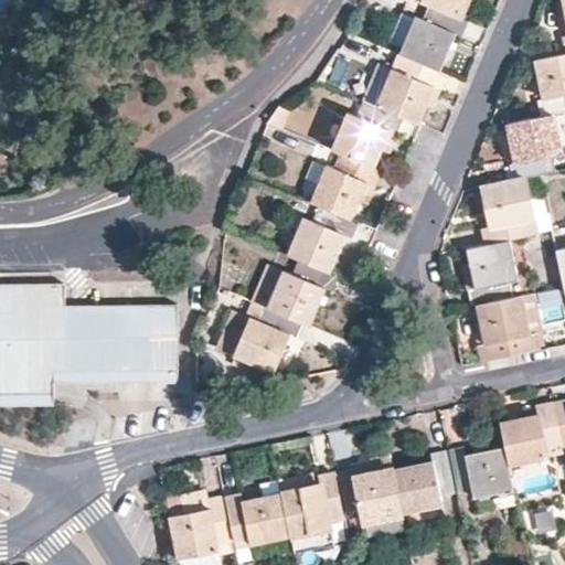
[(420,0),(419,2),(462,20),(470,0),(420,0)]
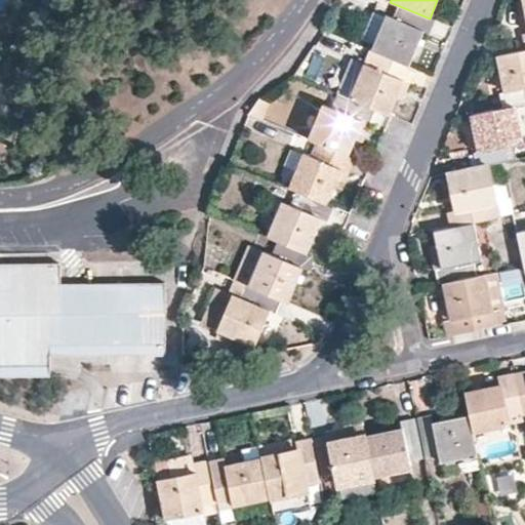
[(430,34),(434,21),(430,18),(397,5),(393,18),(385,14),(369,51),(409,68),(425,31),(430,34)]
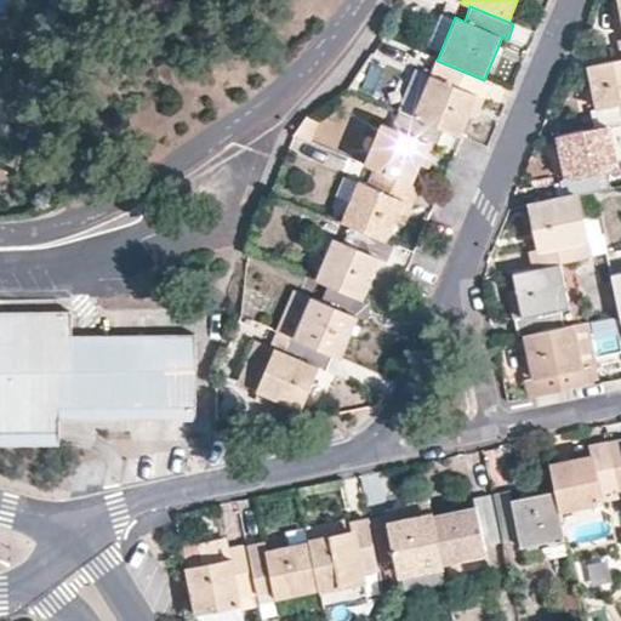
[(422,55),(437,61),(455,17),(442,12),(422,55)]
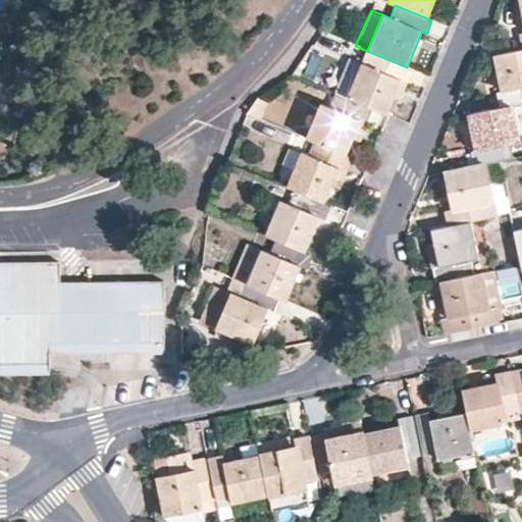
[(521,49),(521,50),(494,56),(501,92),(494,93),(498,106),(507,104),(521,101),(521,49)]
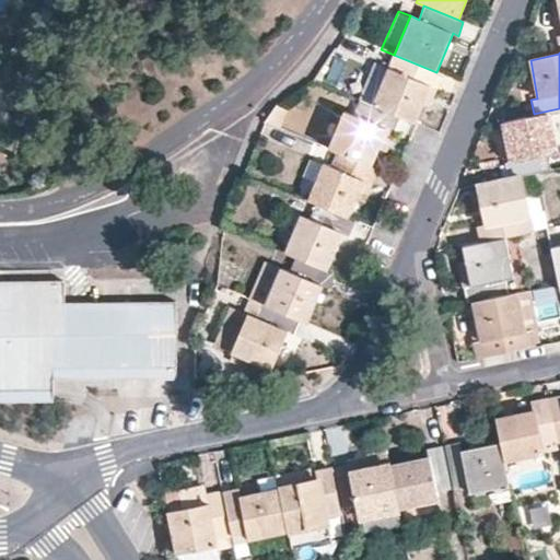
[(398,116),(415,123),(422,104),(430,85),(436,89),(442,73),(436,72),(394,55),(371,104),(398,116)]
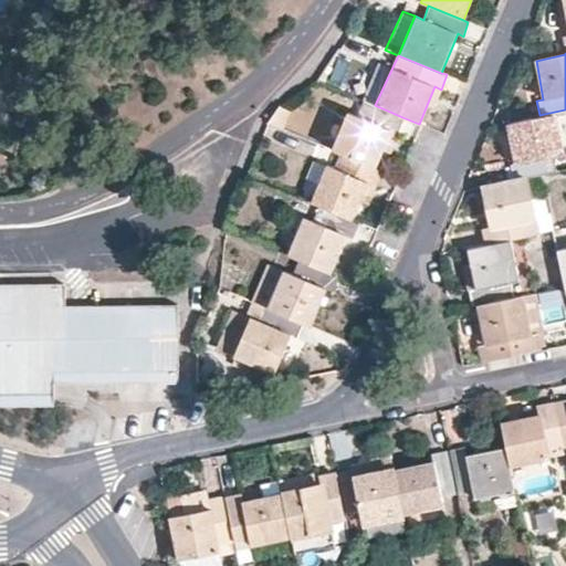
[(435,86),(427,105),(433,108),(441,90),(435,86)]
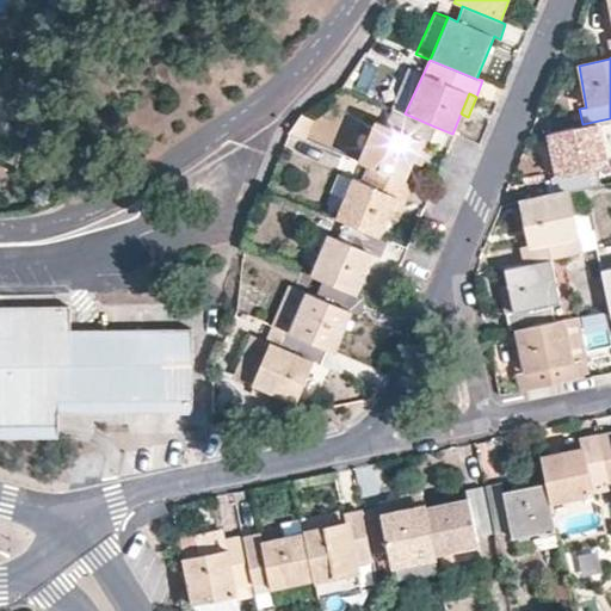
[(357,161),(365,164),(402,179),(411,159),(420,139),(427,143),(434,127),(405,113),(390,109),(383,125),(375,121),(357,161)]
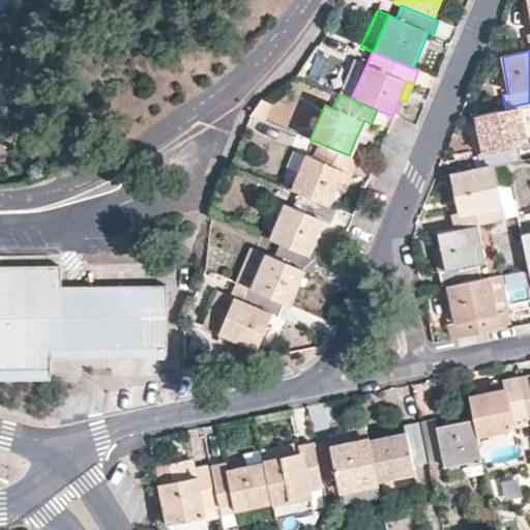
[(259,98),(251,114),(262,119),(269,102),(259,98)]
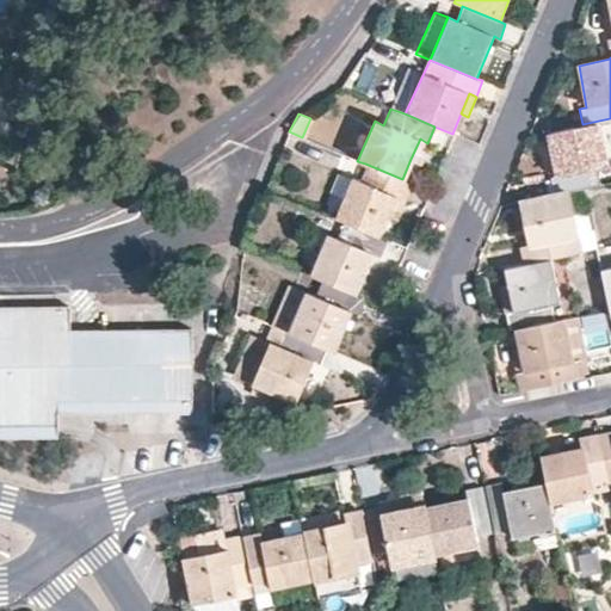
[(604,166),(593,122),(582,124),(549,131),(557,176),(549,177),(553,193),(568,191),(600,184),(597,167),(604,166)]
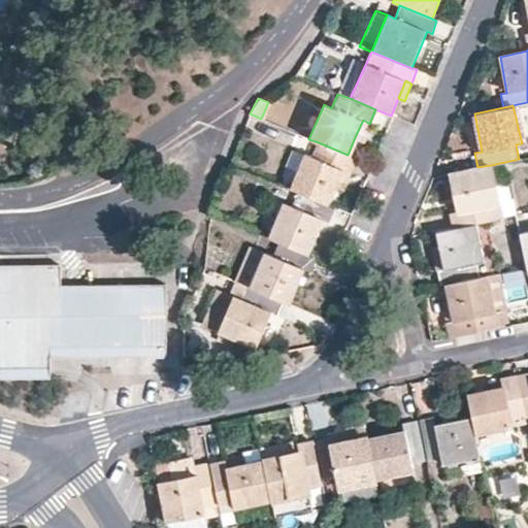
[(363,120),(355,137),(362,140),(369,124),(363,120)]
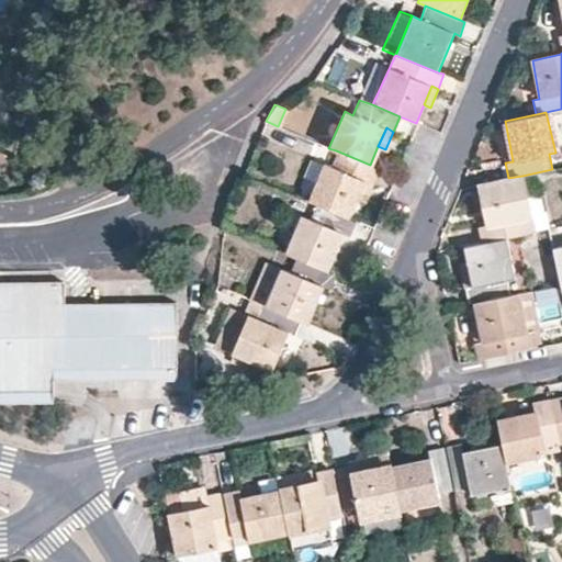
[(371,183),(378,168),(370,165),(336,150),(330,166),(322,163),(306,200),(315,204),(348,217),(363,180),(371,183)]
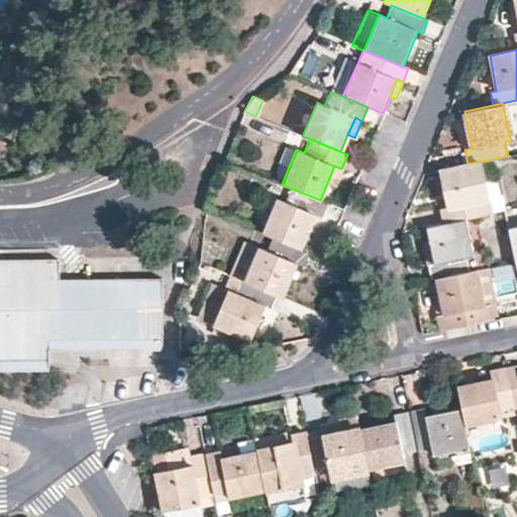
[(468,164),(439,171),(447,207),(440,209),(443,223),(466,218),(491,213),(481,162),(468,164)]
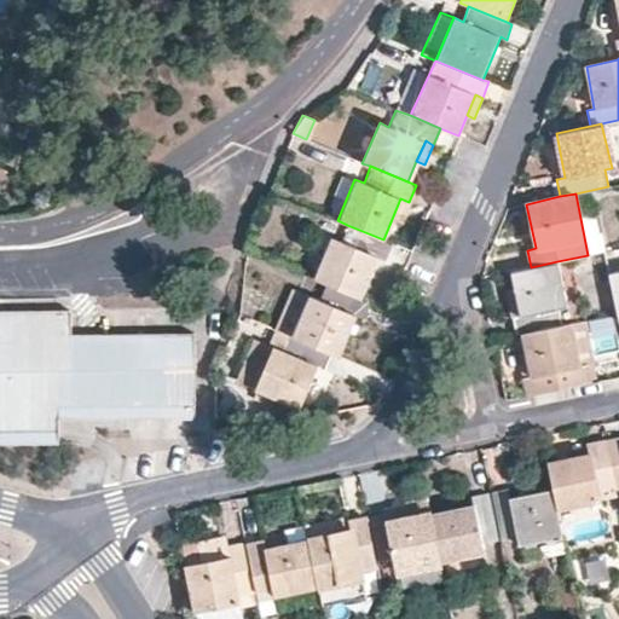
[(385,260),(391,244),(383,239),(347,225),(340,239),(331,236),(313,278),(325,283),(359,299),(376,256),(385,260)]
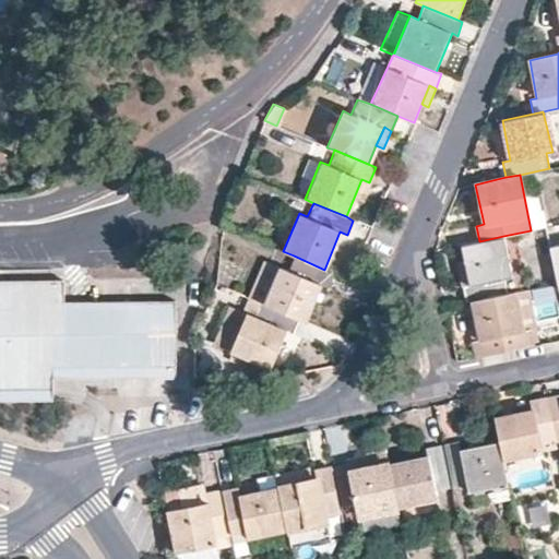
[(479,241),(460,246),(468,286),(461,287),(464,302),(472,301),(508,293),(504,278),(511,276),(503,236),(479,241)]
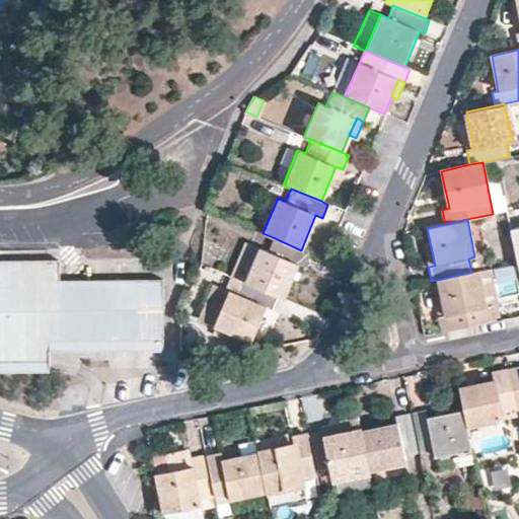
[(518,226),(508,229),(515,263),(516,270),(518,269),(518,226)]
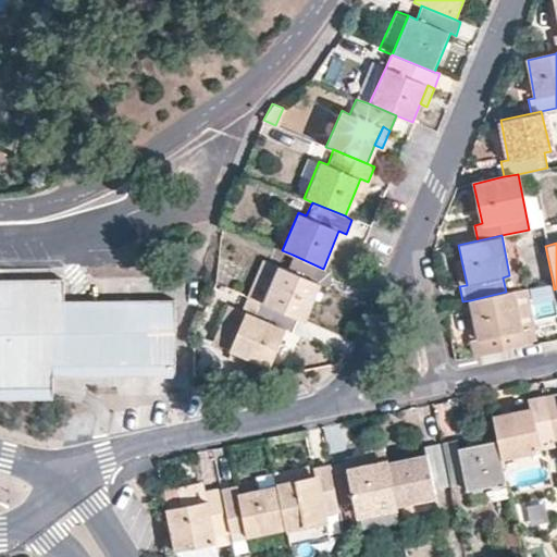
[(326,286),(332,272),(323,269),(293,255),(286,269),(277,265),(263,304),(296,318),(304,321),(319,283),(326,286)]
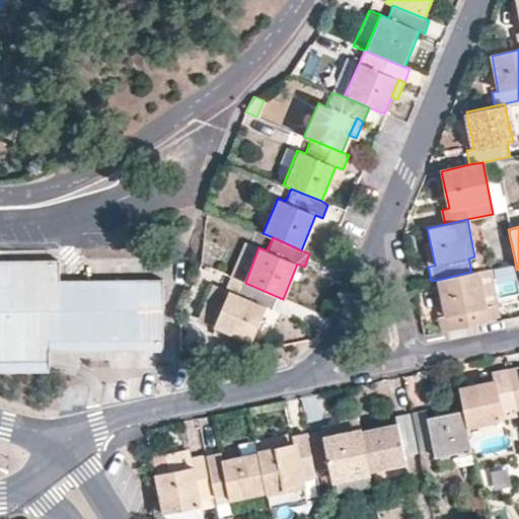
[(241,282),(245,283),(258,247),(243,241),(229,277),(241,282)]
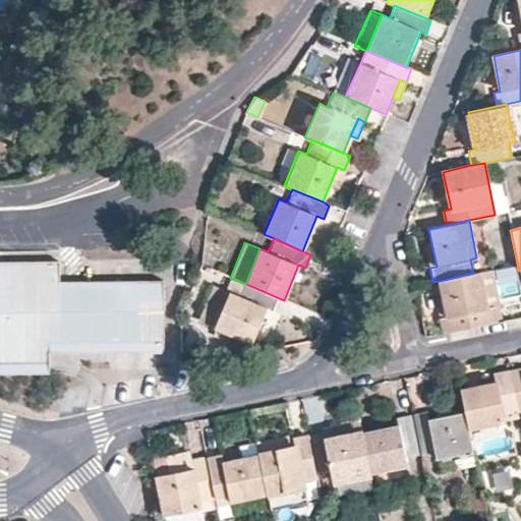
[(59,259),(0,261),(0,360),(37,360),(36,342),(60,341),(60,282),(59,259)]
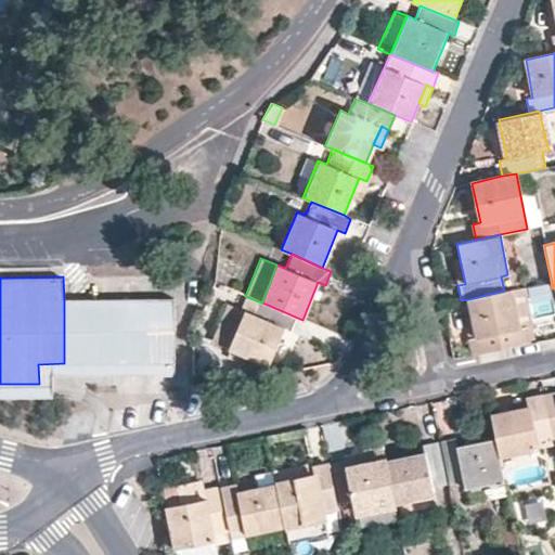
[(525,327),(525,330),(531,328),(524,286),(508,289),(517,328),(525,327)]
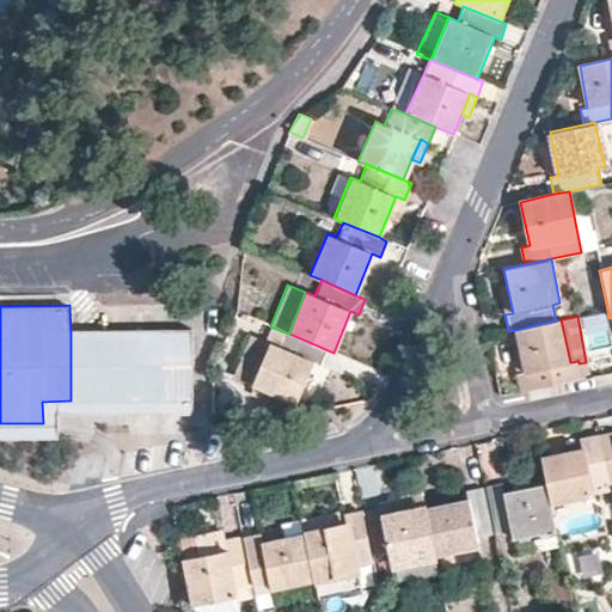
[(518,374),(520,391),(581,378),(579,363),(579,361),(570,362),(561,319),(556,320),(516,330),(520,349),(525,373),(518,374)]
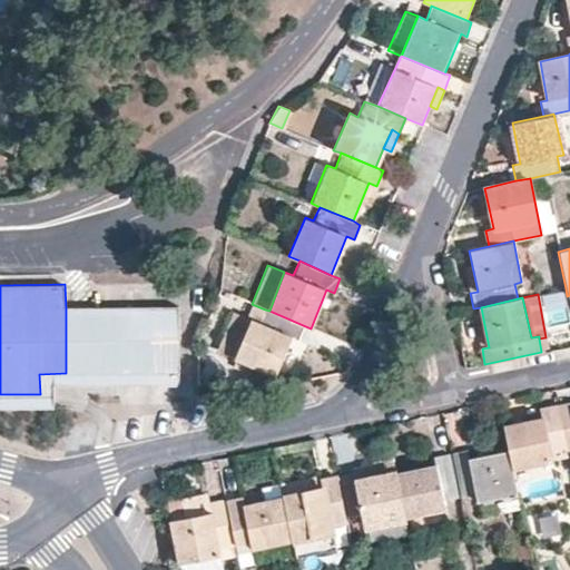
[(176,306),(66,308),(67,384),(178,381),(176,306)]
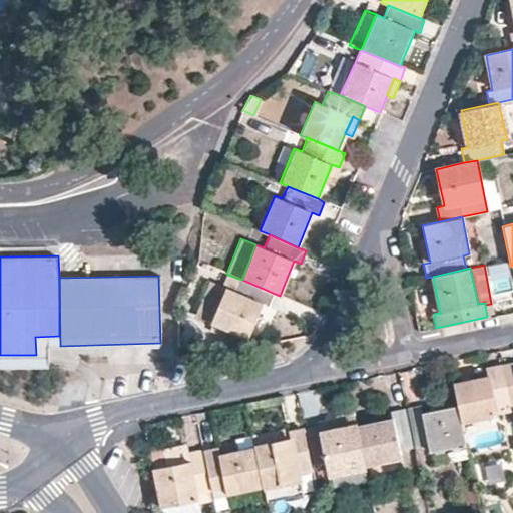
[(211,322),(247,338),(263,303),(268,306),(273,293),(242,280),(238,279),(233,291),(226,288),(214,316),(211,322)]
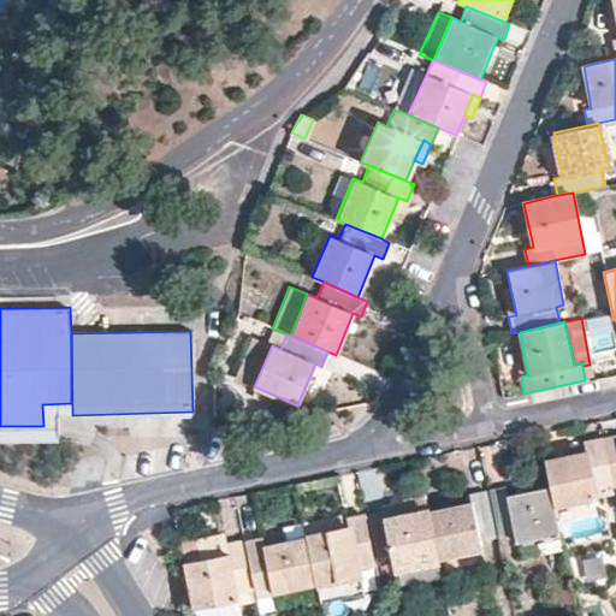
[(240,372),(258,379),(272,345),(254,338),(240,372)]
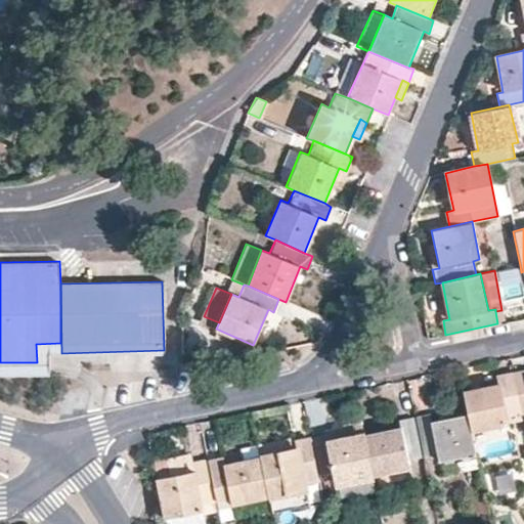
[(439,300),(443,320),(449,319),(445,299),(439,300)]
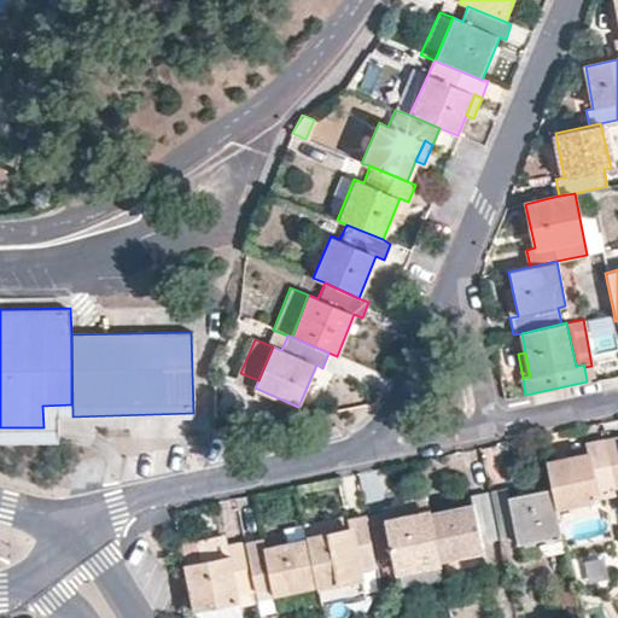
[(73,417),(71,404),(42,406),(44,427),(0,427),(0,441),(58,441),(57,418),(73,417)]
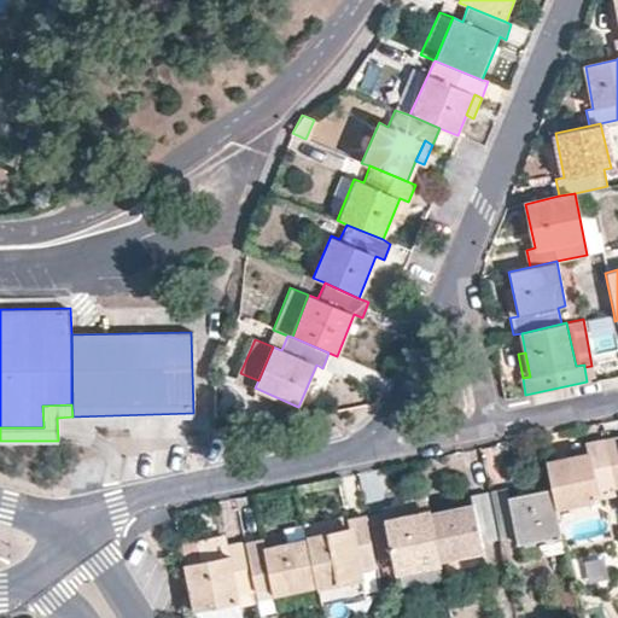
[(617,437),(604,441),(613,487),(617,485),(617,437)]
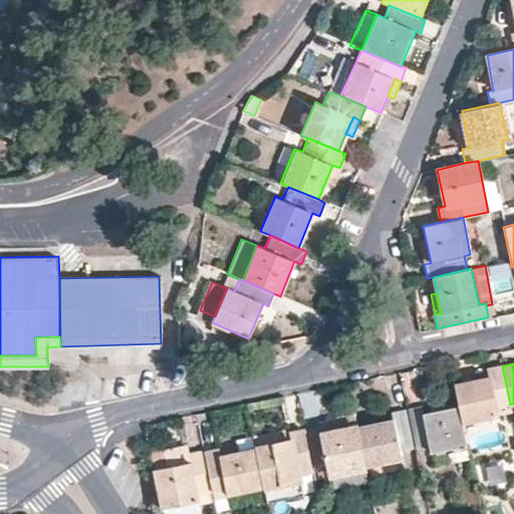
[(496,408),(510,405),(502,366),(488,369),(489,376),(453,383),(458,406),(461,423),(497,416),(496,408)]
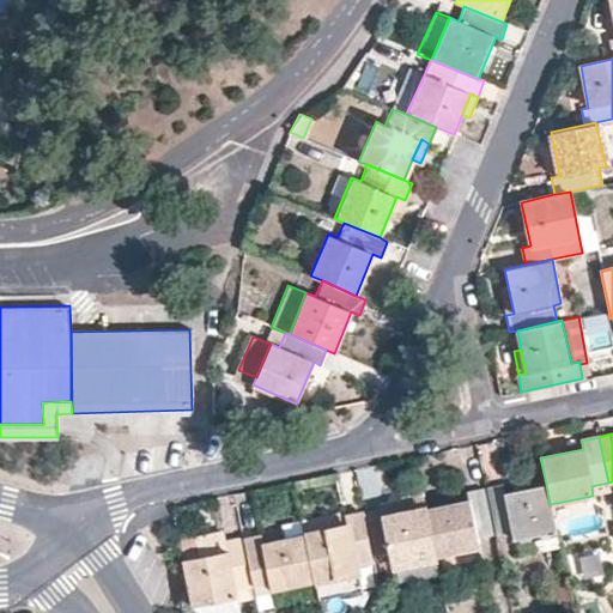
[(499,484),(483,487),(492,535),(510,532),(513,540),(533,536),(535,551),(558,546),(550,504),(546,484),(502,493),(499,484)]
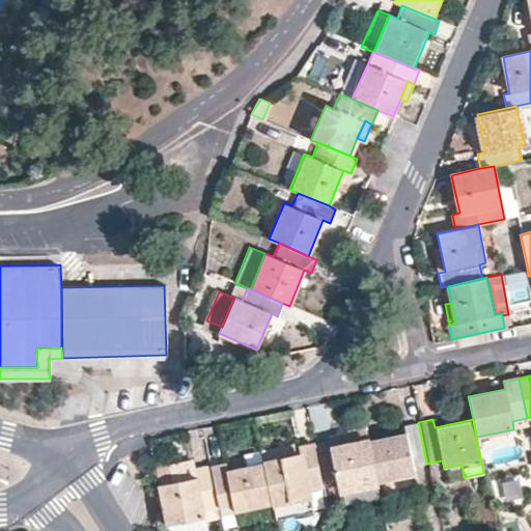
[(426,464),(418,422),(403,425),(406,434),(367,441),(375,483),(414,475),(413,467),(426,464)]
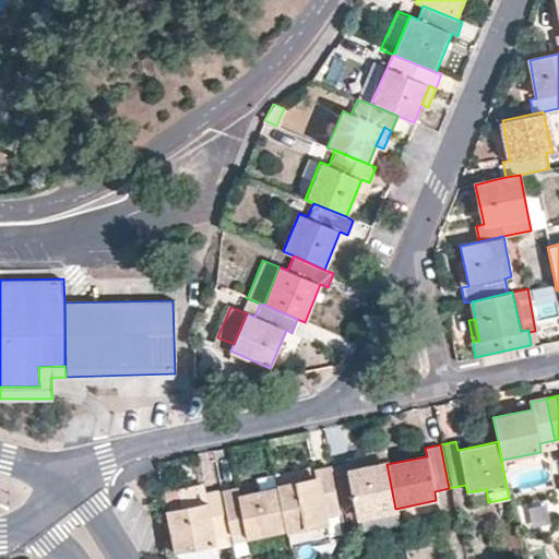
[(330,467),(339,510),(354,508),(356,516),(395,509),(387,464),(383,449),(364,453),(365,458),(367,468),(355,471),(354,463),(330,467)]
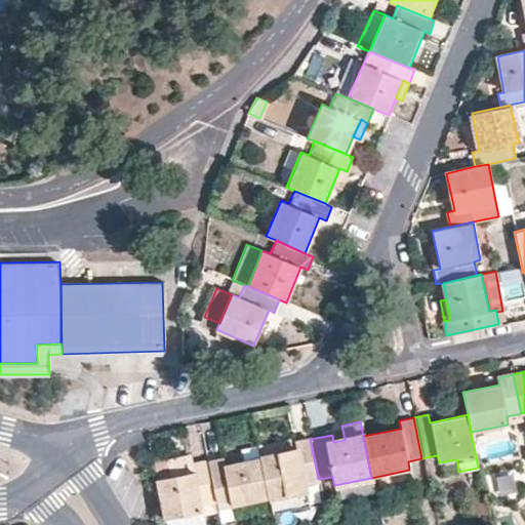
[(332,435),(333,442),(345,440),(342,430),(331,432),(332,435)]
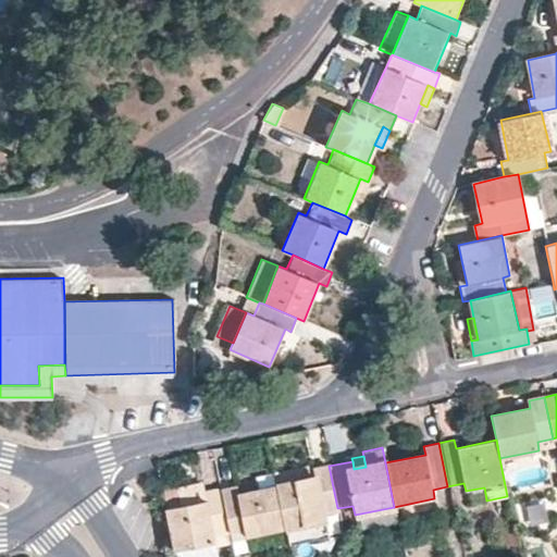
[(314,478),(312,469),(311,463),(272,472),(273,478),(275,486),(314,478)]
